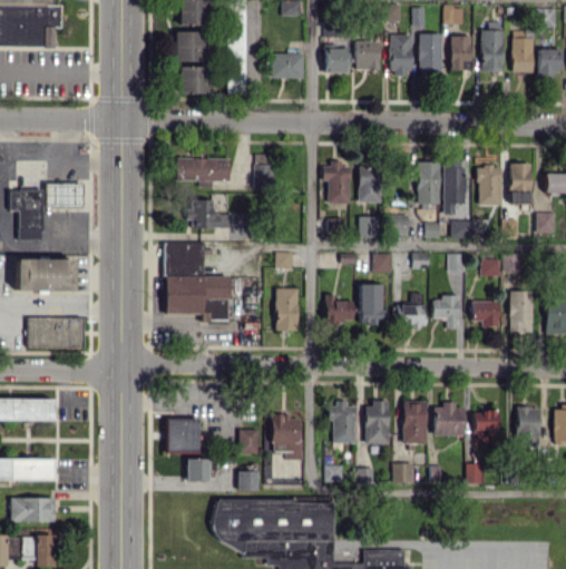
[(0,0),(0,46),(56,47),(56,28),(61,28),(62,5),(54,5),(54,0),(0,0)]
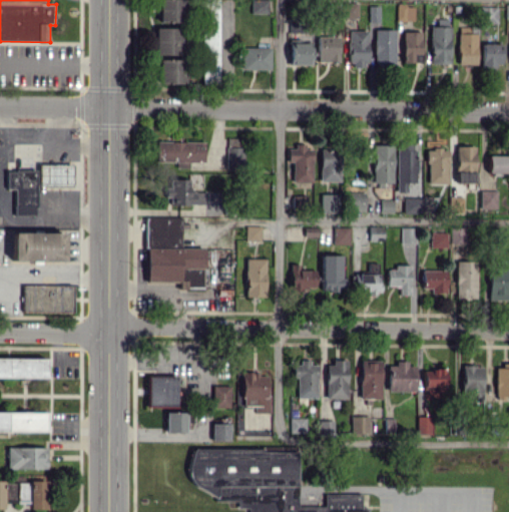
[(186,0),(162,0),(161,22),(186,23),(186,0)]
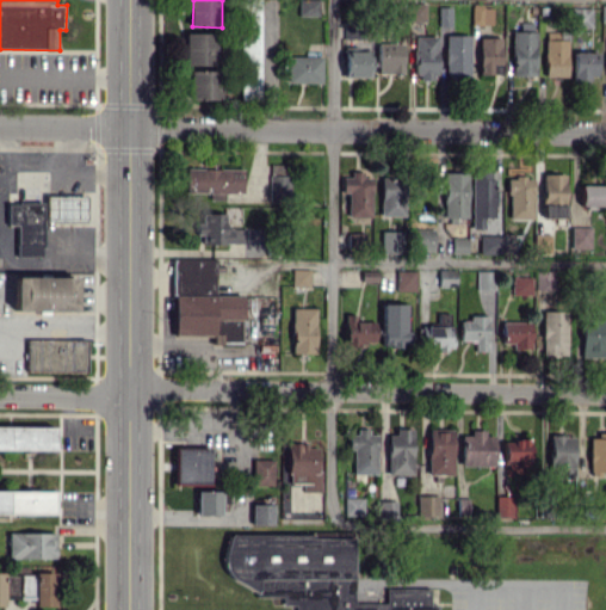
[(265,0),(247,0),(246,98),(264,98),(265,0)]
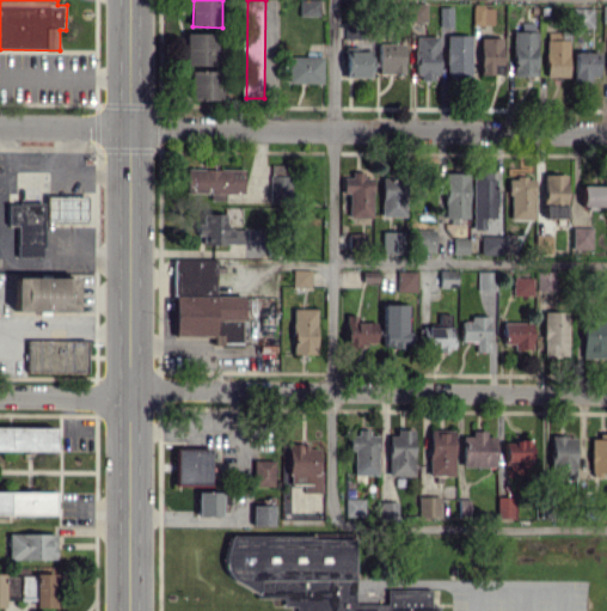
[(324,17),(323,0),(302,0),(302,17),(324,17)]
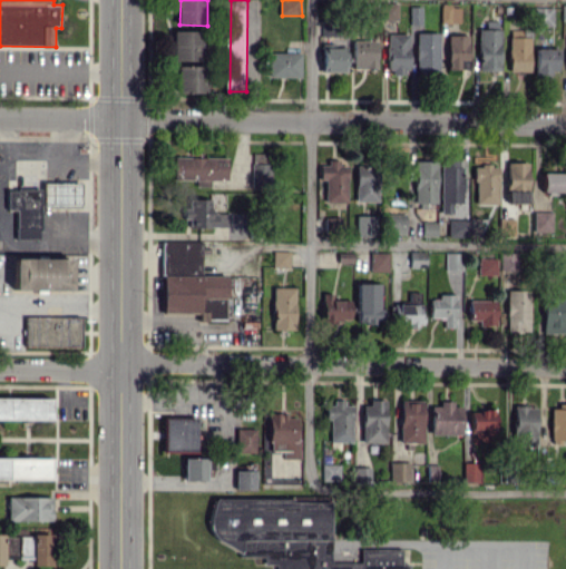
[(402,3),(384,2),(384,21),(401,21),(402,3)]
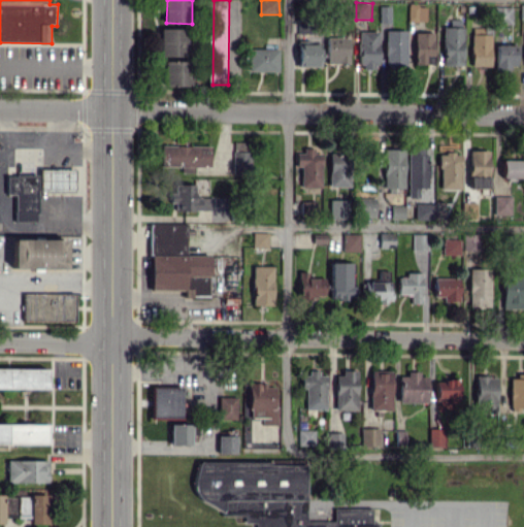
[(429,22),(429,4),(412,4),(412,22),(429,22)]
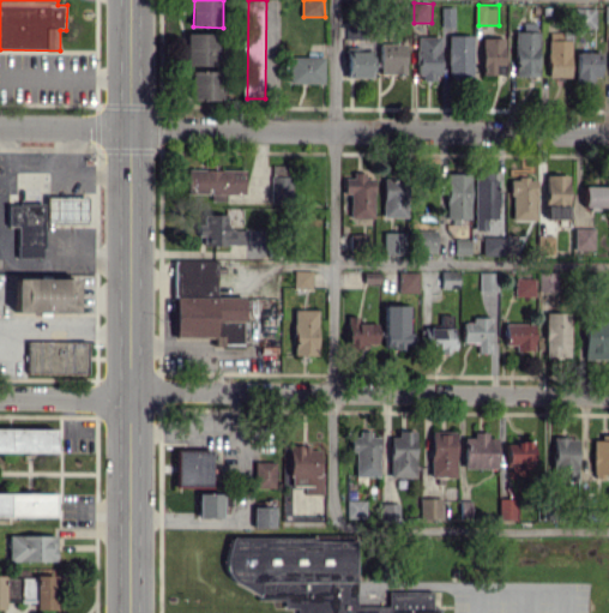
[(457,7),(445,7),(445,26),(458,26),(457,7)]
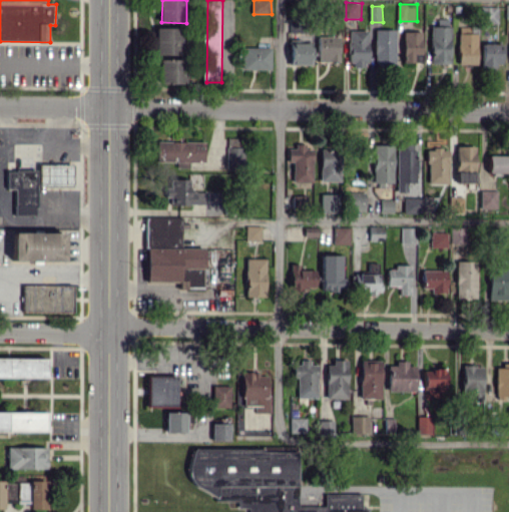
[(292,33),(307,33),(307,20),(293,20),(292,33)]
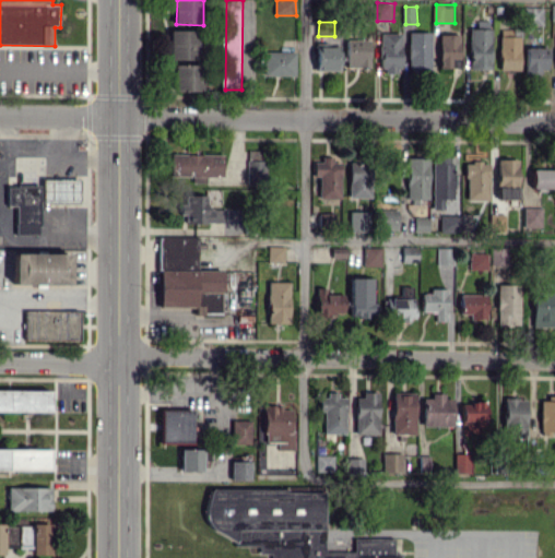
[(494,70),(494,22),(481,22),(481,28),(472,28),(472,70),(494,70)]
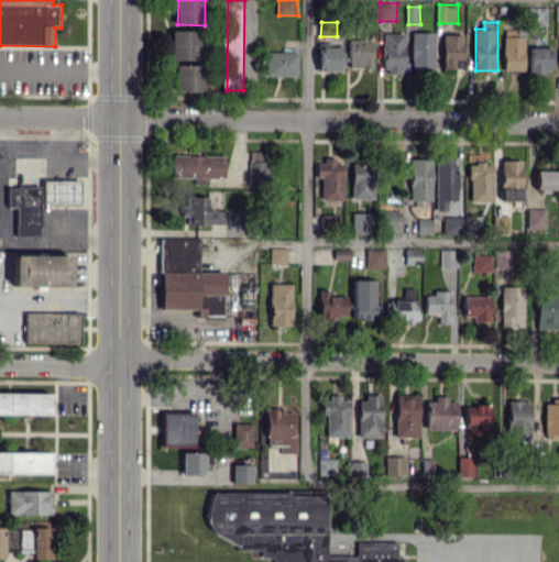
[(201,61),(203,31),(174,31),(174,61),(201,61)]
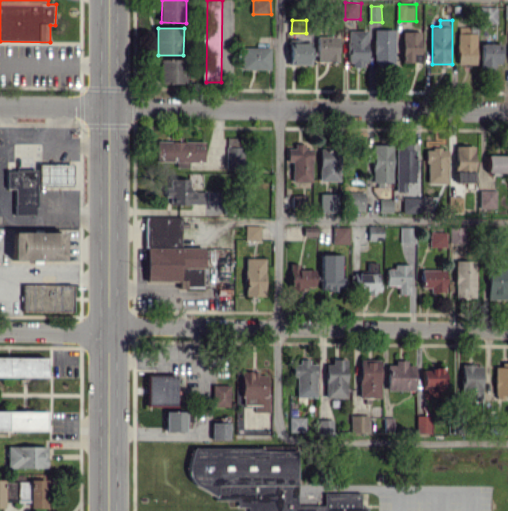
[(398,30),(377,30),(376,64),(397,64),(398,30)]
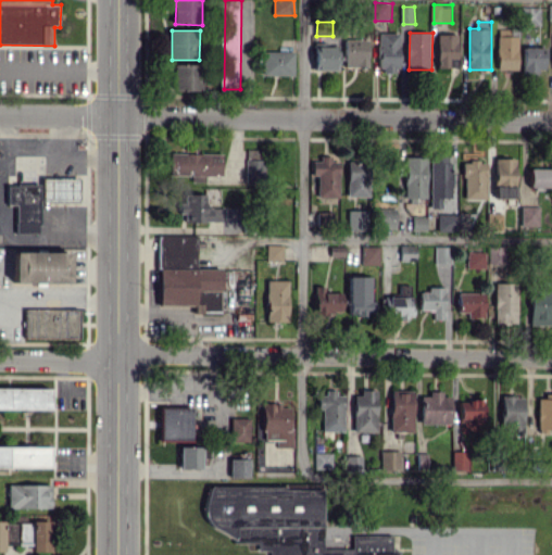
[(402,34),(383,34),(381,73),(401,74),(402,34)]
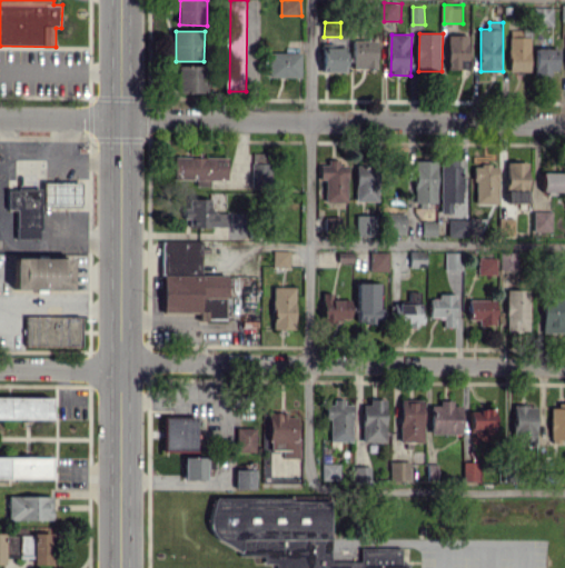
[(471,36),(449,36),(450,70),(472,69),(471,36)]
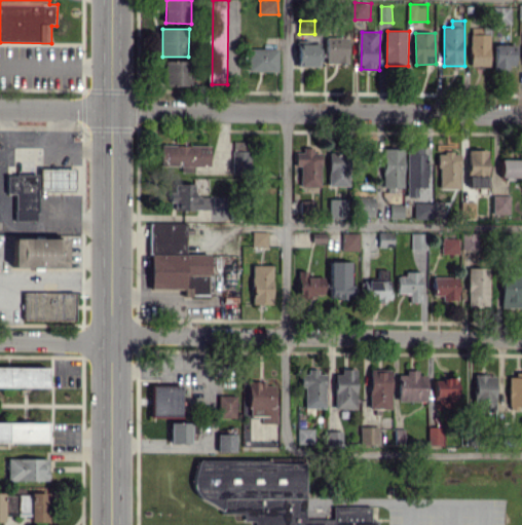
[(350,38),(329,37),(328,64),(350,65),(350,38)]
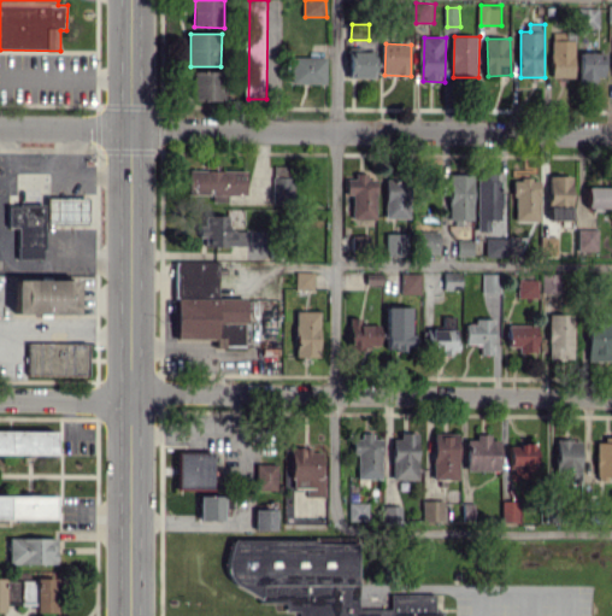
[(378,52),(351,52),(349,77),(377,78),(378,52)]
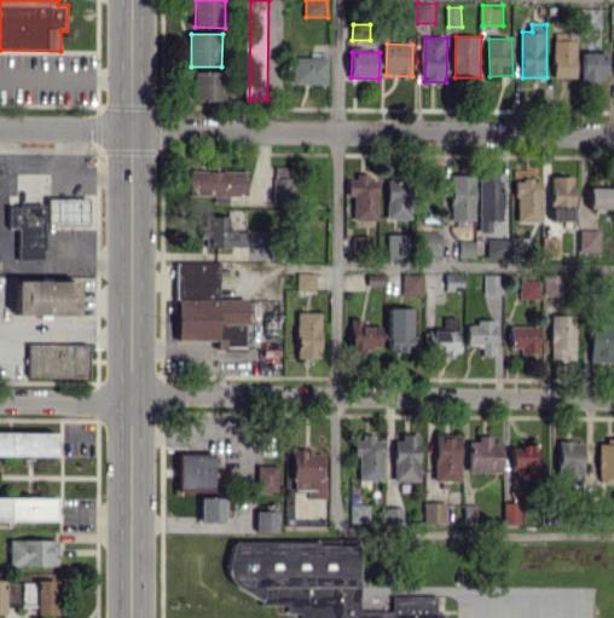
[(609,81),(609,53),(585,53),(585,81),(609,81)]
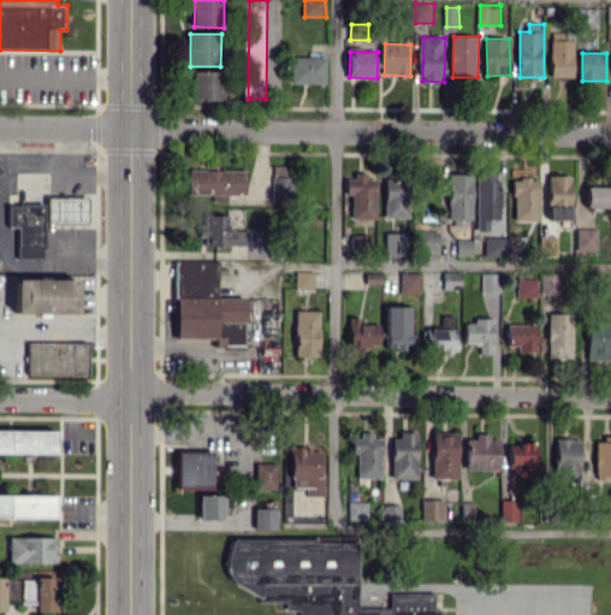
[(295,84),(328,84),(328,58),(295,57),(295,84)]
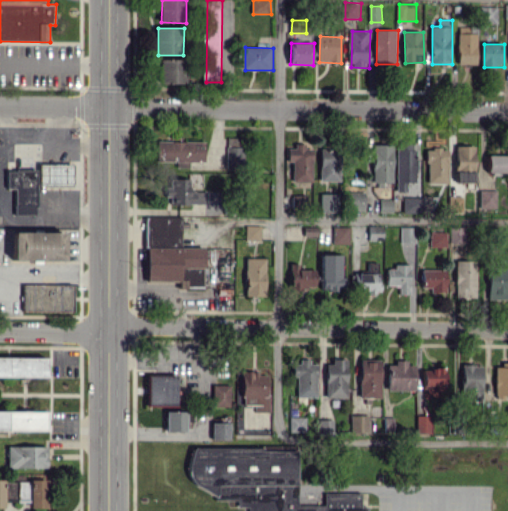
[(162,84),(188,83),(187,59),(161,60),(162,84)]
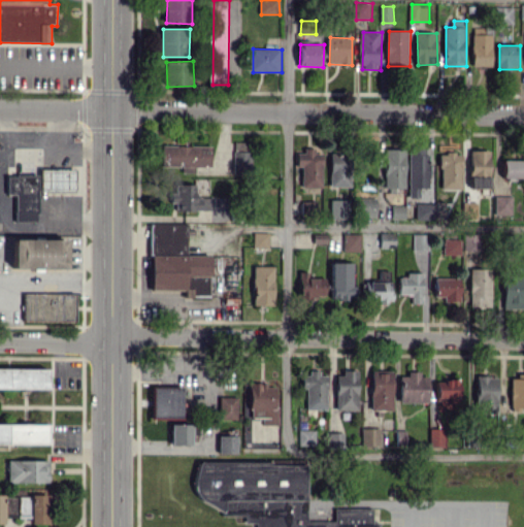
[(253,142),(237,142),(236,171),(251,172),(253,142)]
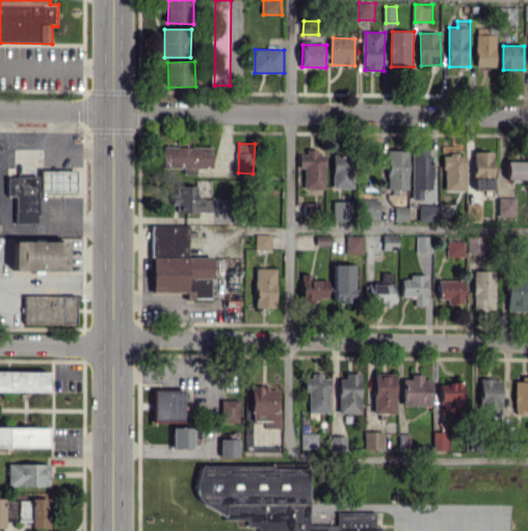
[(415,200),(425,200),(425,190),(434,190),(434,150),(415,150),(415,200)]
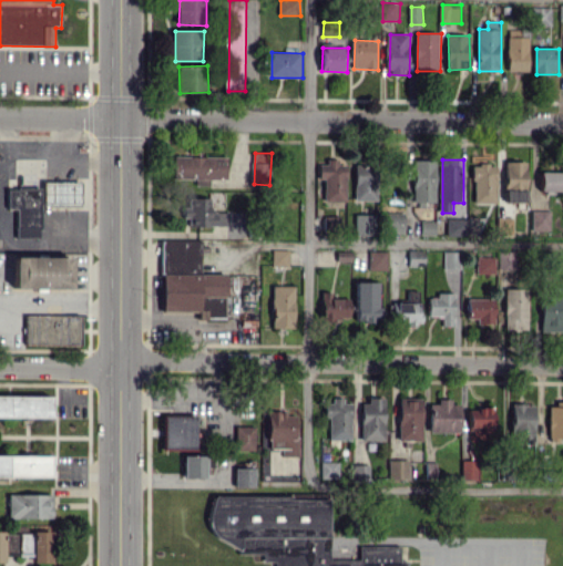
[(326,202),(348,202),(349,163),(321,162),(320,178),(327,178),(326,202)]
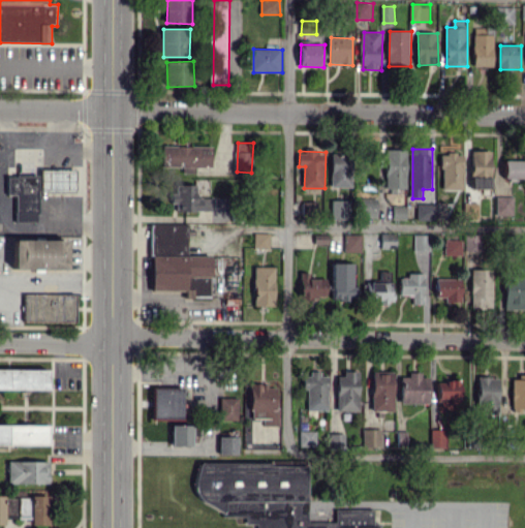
[(387,190),(407,191),(408,151),(388,151),(387,190)]
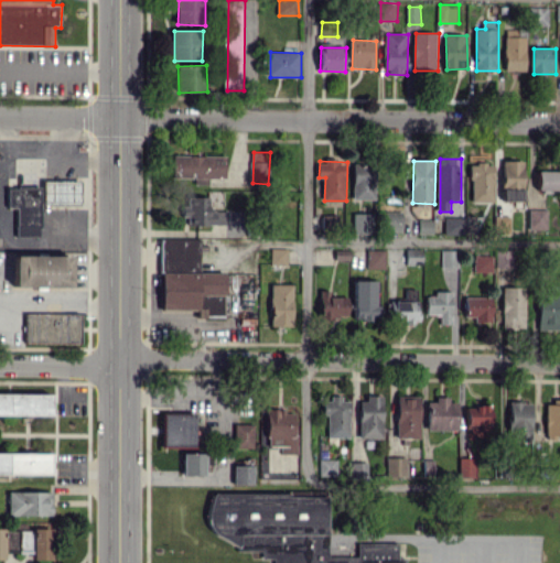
[(526,161),(506,161),(505,202),(525,202),(526,161)]
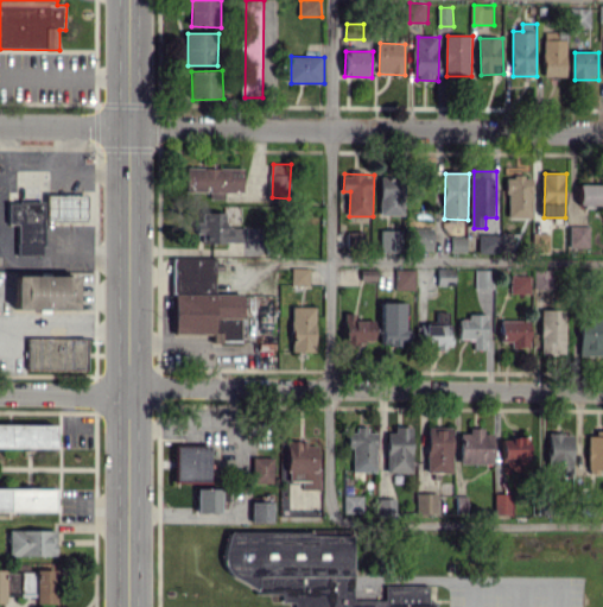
[(534,177),(509,176),(508,219),(533,220),(534,177)]
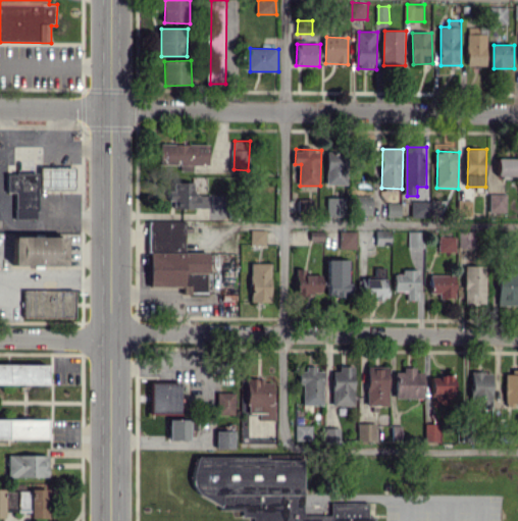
[(328,185),(349,186),(349,152),(328,152),(328,185)]
